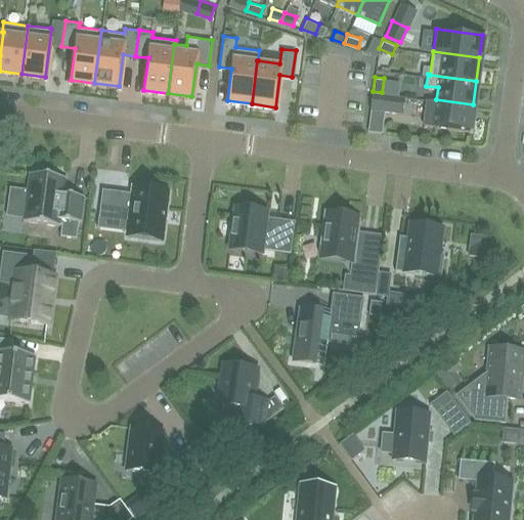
[(382,92),(373,91),(370,107),(402,113),(404,96),(382,92)]
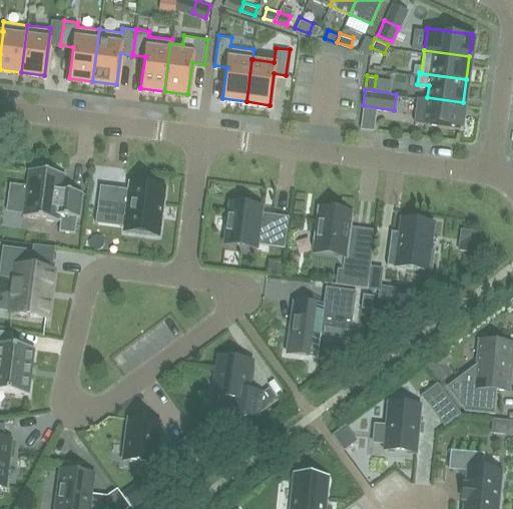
[(463,102),(427,97),(418,95),(414,120),(459,126),(463,102)]
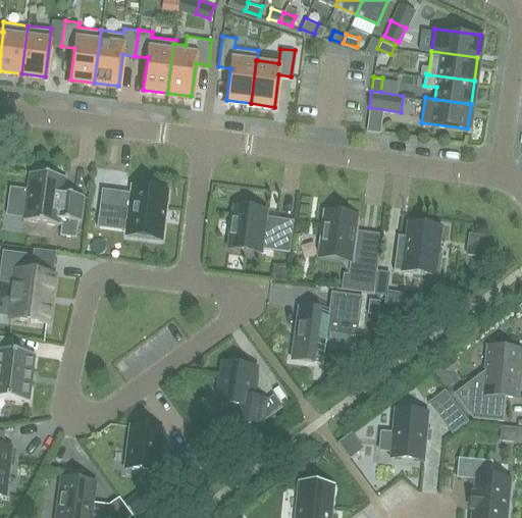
[(30,171),(29,176),(23,217),(22,216),(22,218),(60,222),(60,221),(59,221),(60,216),(81,219),(81,218),(80,218),(83,195),(84,195),(84,193),(63,191),(65,176),(66,176),(66,174),(29,170),(29,171),(30,171)]
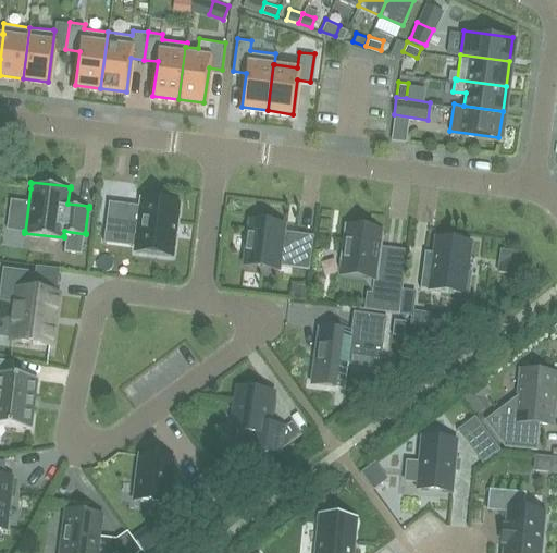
[(109,199),(106,224),(137,229),(135,248),(172,253),(178,201),(141,197),(140,207),(130,206),(131,203),(109,199)]
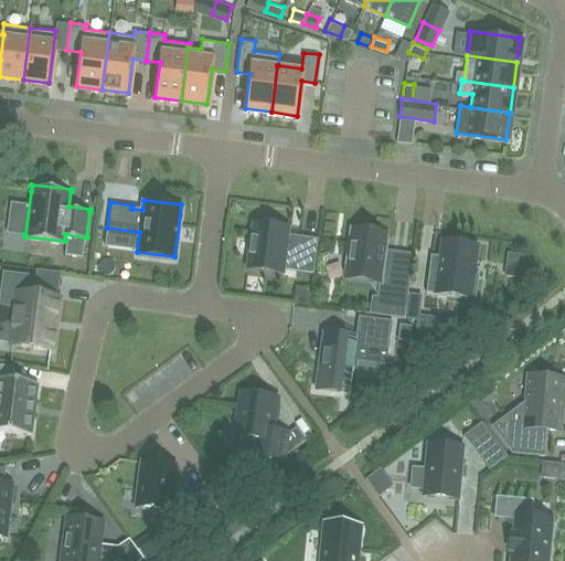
[(287,236),(288,225),(254,221),(248,266),(281,271),(283,266),(313,271),(318,236),(300,234),(300,237),(287,236)]
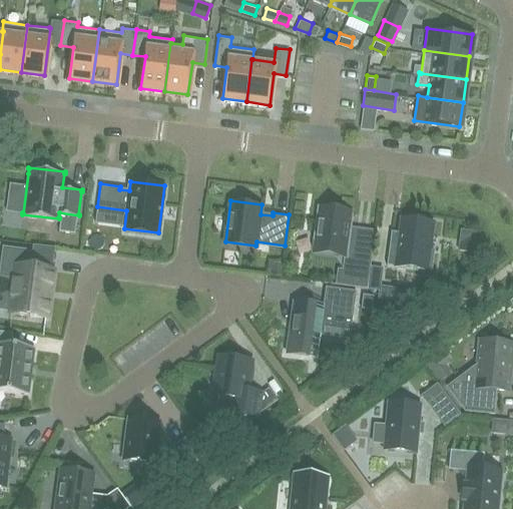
[(351,209),(319,205),(314,249),(344,253),(342,269),(350,270),(348,283),(337,282),(337,281),(336,281),(336,282),(368,286),(372,250),(346,246),(351,209)]
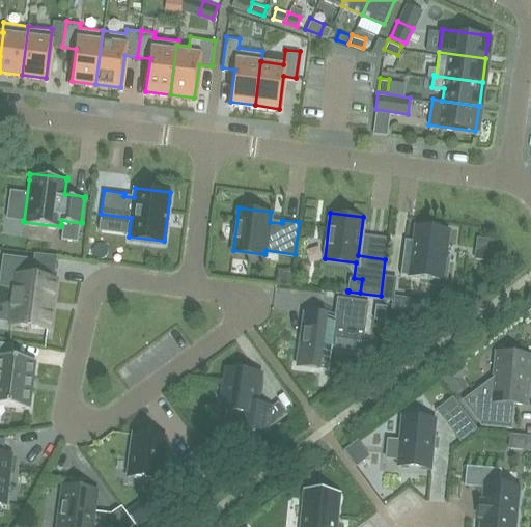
[(408,238),(403,272),(450,278),(453,252),(449,252),(452,228),(417,224),(416,239),(408,238)]
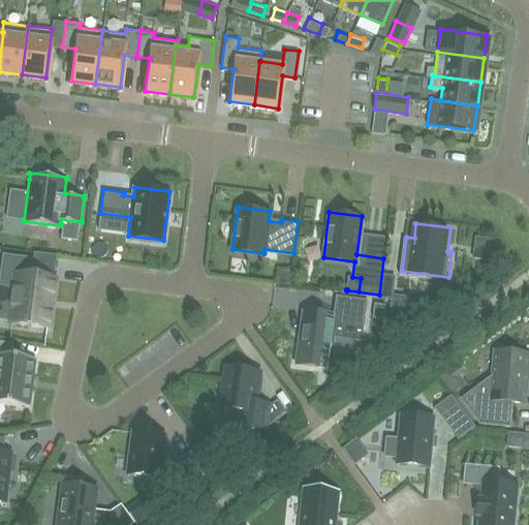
[(3,252),(1,271),(18,273),(11,320),(48,326),(54,276),(32,274),(34,256),(3,252)]
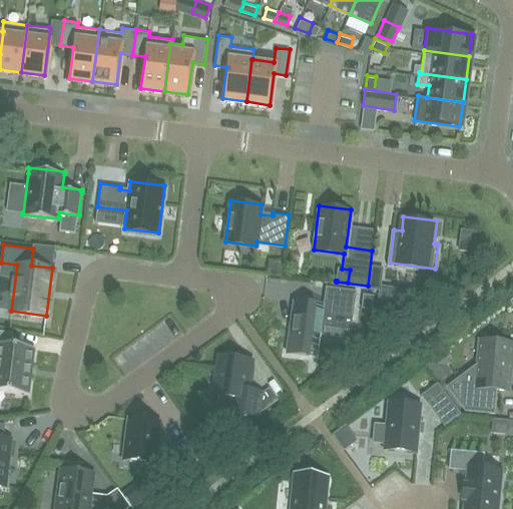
[(323,305),(293,301),(287,350),(309,353),(312,331),(350,337),(356,289),(326,285),(323,305)]
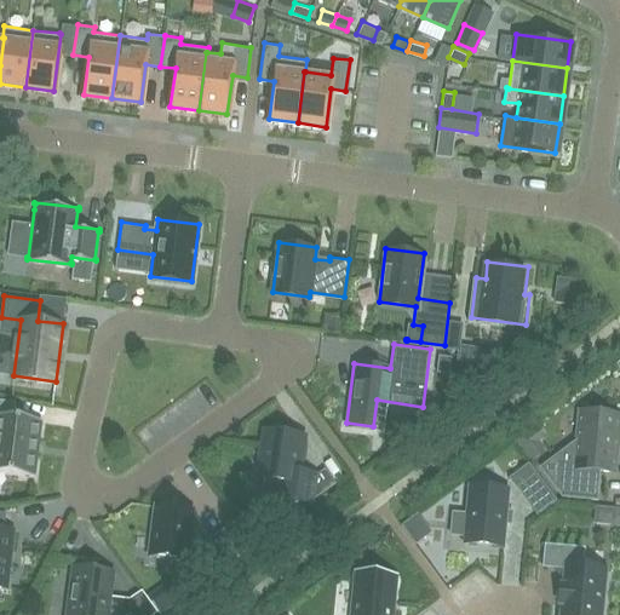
[(478,348),(459,345),(458,358),(476,362),(478,348)]
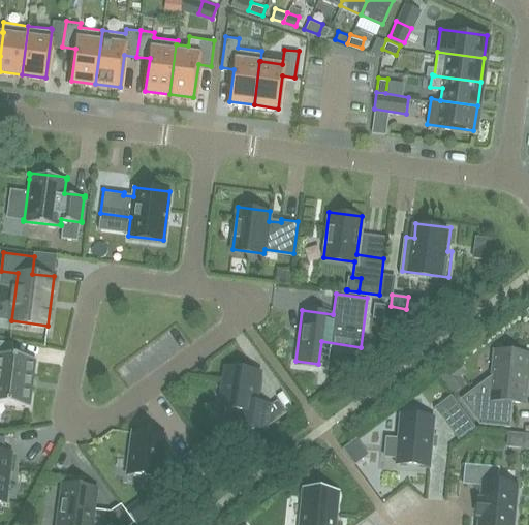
[(385,303),(374,302),(372,316),(383,317),(385,303)]
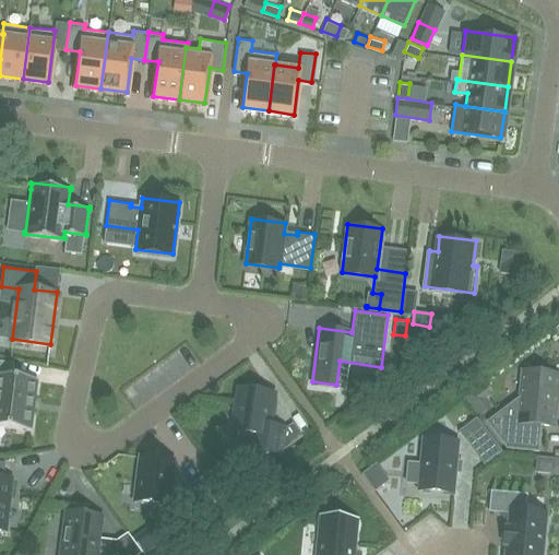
[(0,424),(32,428),(32,427),(31,426),(36,380),(37,380),(37,379),(11,376),(13,363),(0,361),(0,424)]
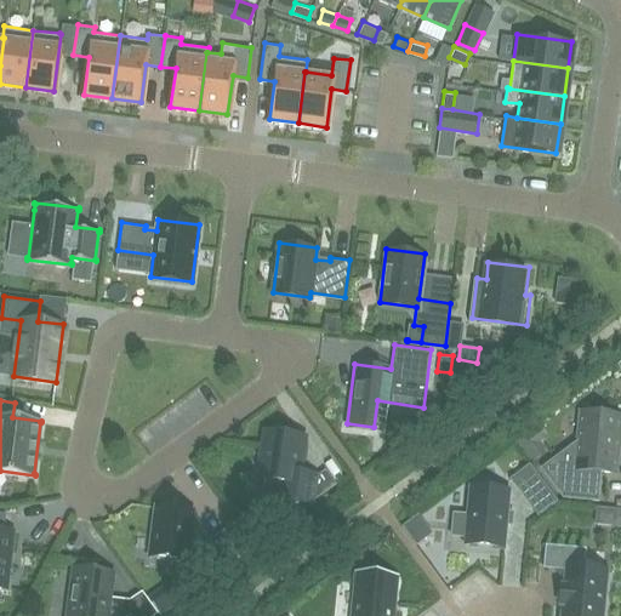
[(620,466),(620,412),(586,409),(582,438),(545,467),(565,494),(602,498),(605,471),(620,472),(620,466)]
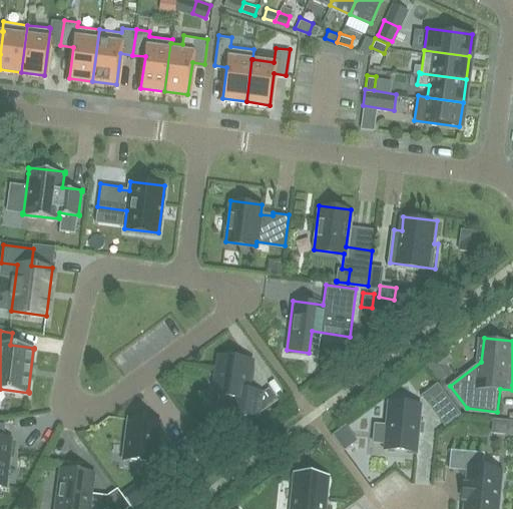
[(220,354),(214,393),(233,396),(231,410),(257,414),(261,389),(245,387),(250,358),(220,354)]
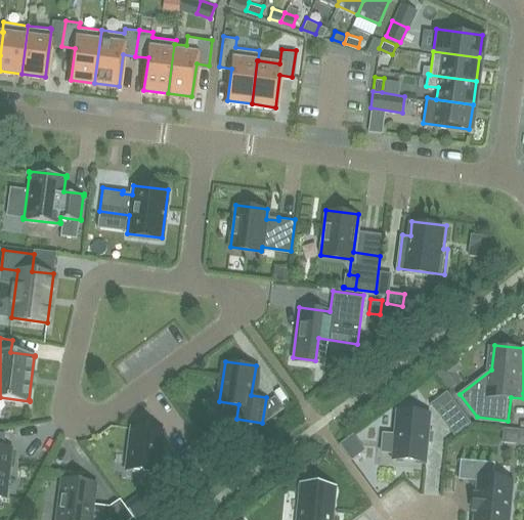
[(446,390),(431,401),(438,413),(454,400),(446,390)]
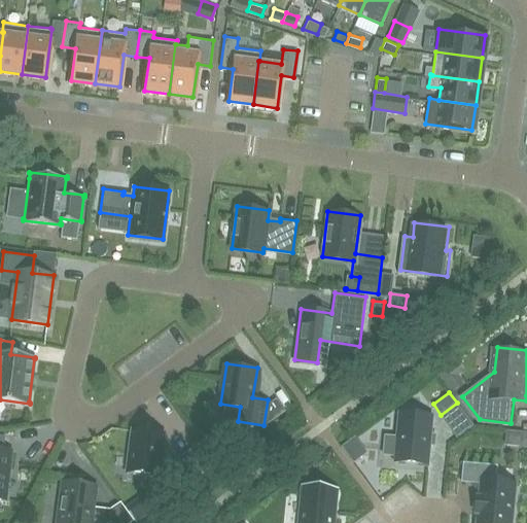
[(393,459),(428,462),(432,414),(398,411),(393,459)]
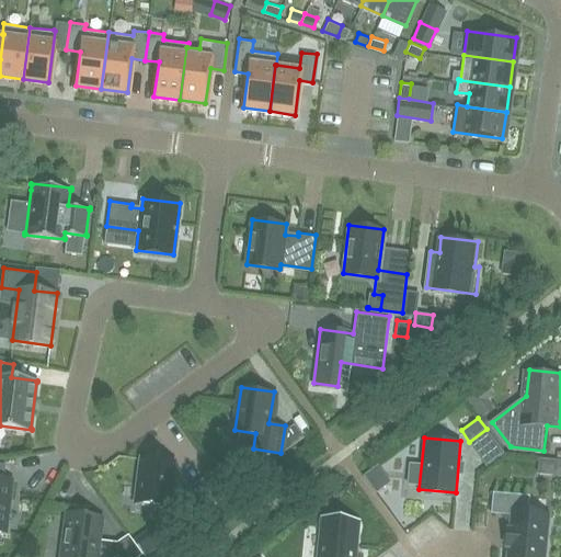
[(173,459),(141,455),(136,501),(168,506),(173,459)]
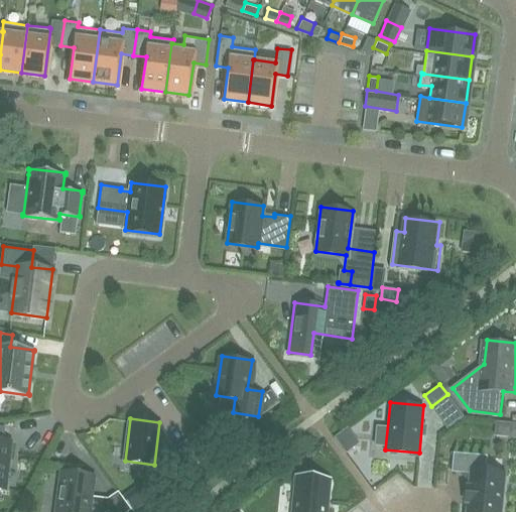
[(347,431),(344,426),(334,433),(337,438),(347,431)]
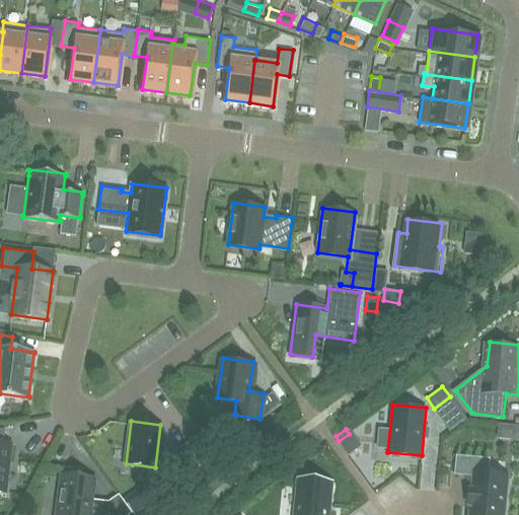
[(218,437),(206,446),(211,453),(223,444),(218,437)]
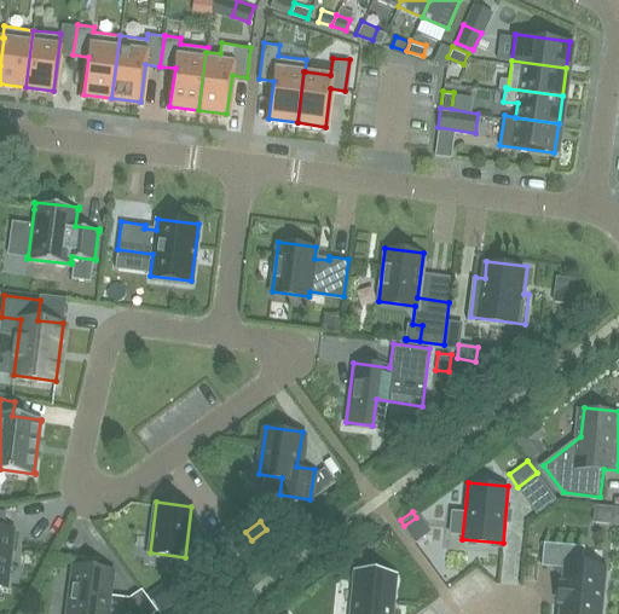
[(12,527),(0,525),(0,583),(5,584),(12,527)]
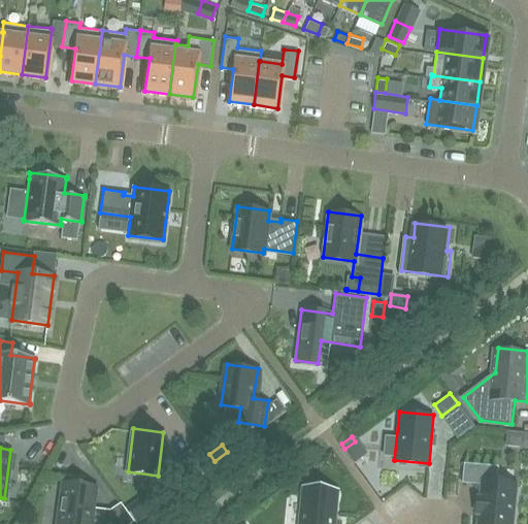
[(480,496),(479,496),(476,513),(479,513),(476,523),(512,523),(516,483),(496,481),(497,465),(464,462),(463,480),(481,482),(480,496)]
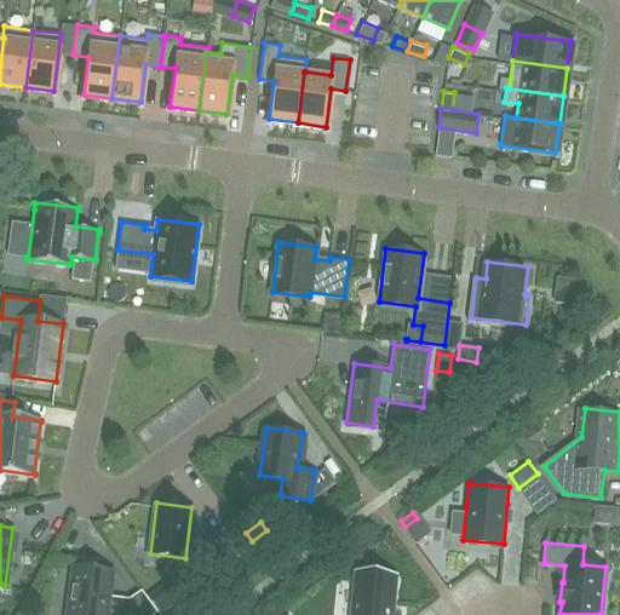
[(113,573),(104,572),(105,568),(81,565),(81,568),(73,567),(68,614),(126,614),(128,596),(118,595),(118,596),(109,595),(112,578),(113,573)]
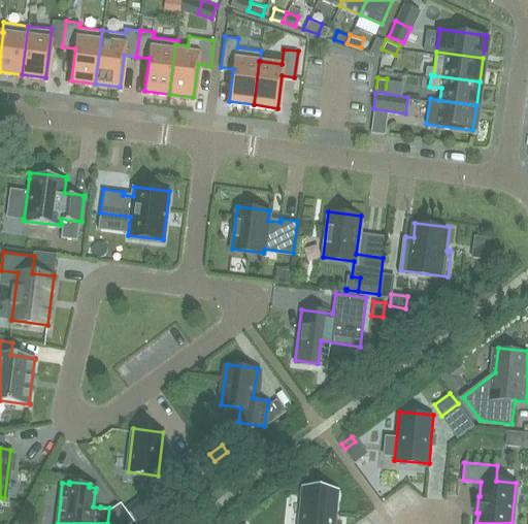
[(330,523),(333,498),(304,495),(301,523),(330,523)]
